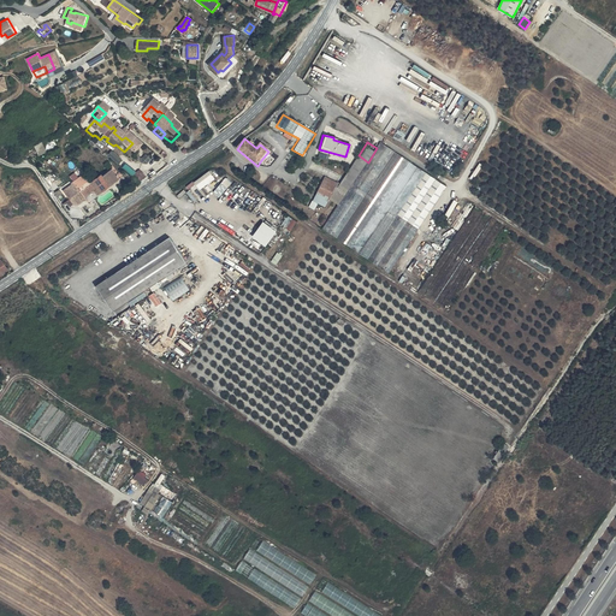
[(132,143),(124,152),(132,159),(140,149),(132,143)]
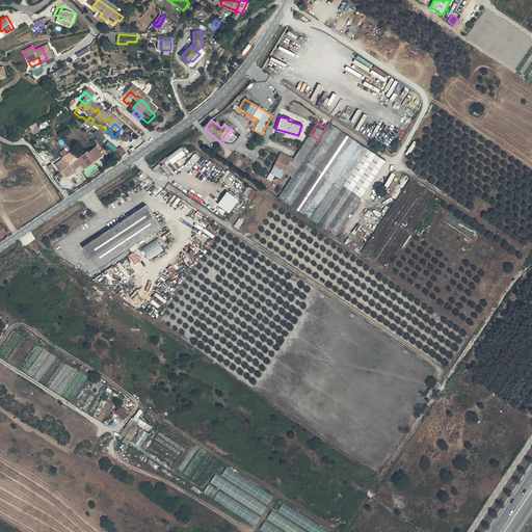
[(103,141),(107,138),(98,129),(95,132),(103,141)]
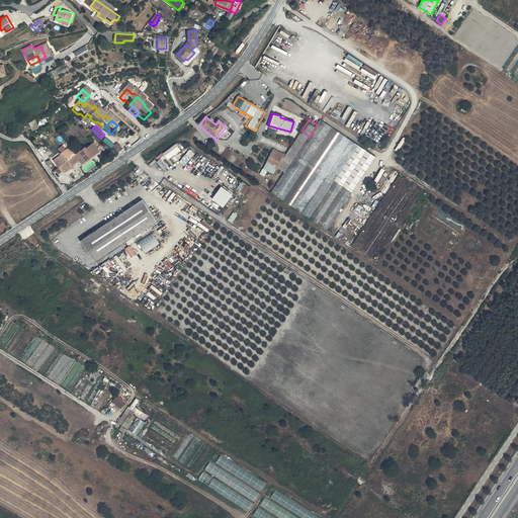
[(229,131),(226,127),(220,135),(223,139),(229,131)]
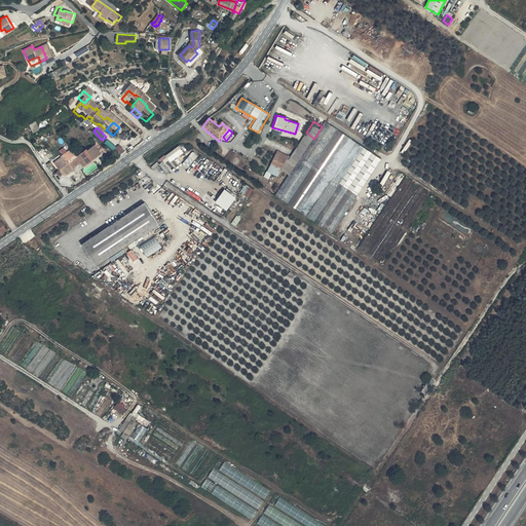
[(120,136),(125,140),(129,136),(124,132),(120,136)]
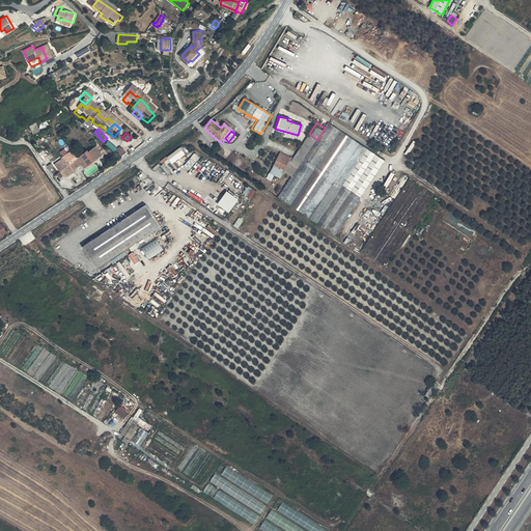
[(309,134),(295,158),(302,163),(317,140),(309,134)]
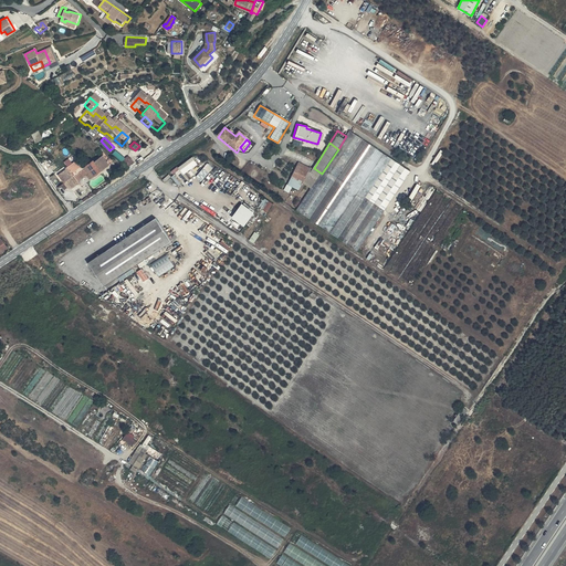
[(121,161),(127,167),(133,161),(127,156),(121,161)]
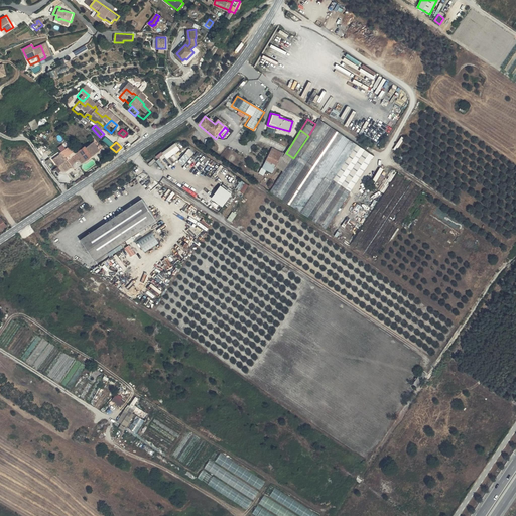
[(175,142),(163,152),(168,158),(180,149),(175,142)]
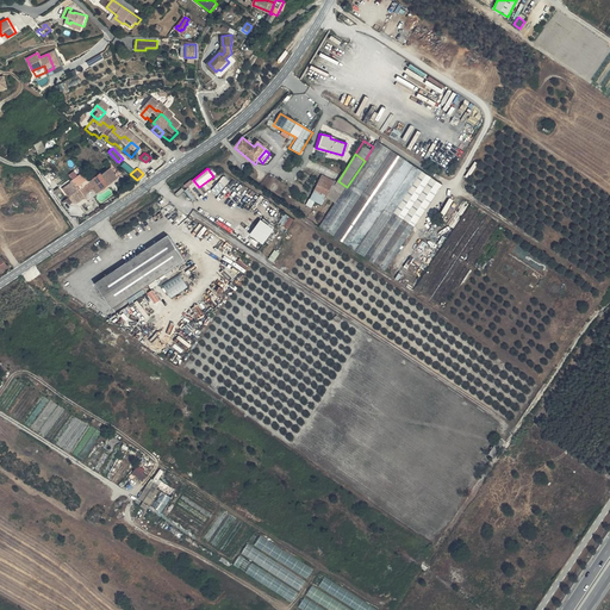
[(60,190),(66,198),(78,191),(87,182),(80,173),(70,180),(72,181),(60,190)]
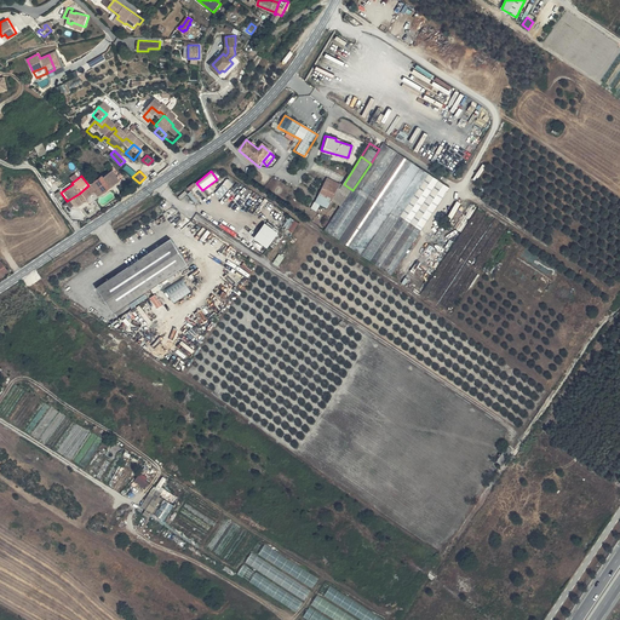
[(89,185),(97,197),(97,199),(115,187),(114,184),(114,183),(113,181),(112,182),(108,176),(98,182),(97,179),(89,185)]
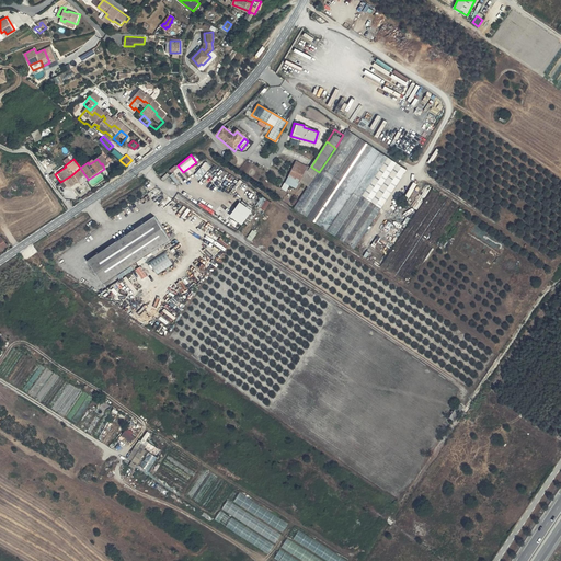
[(206,161),(195,174),(201,179),(212,165),(206,161)]
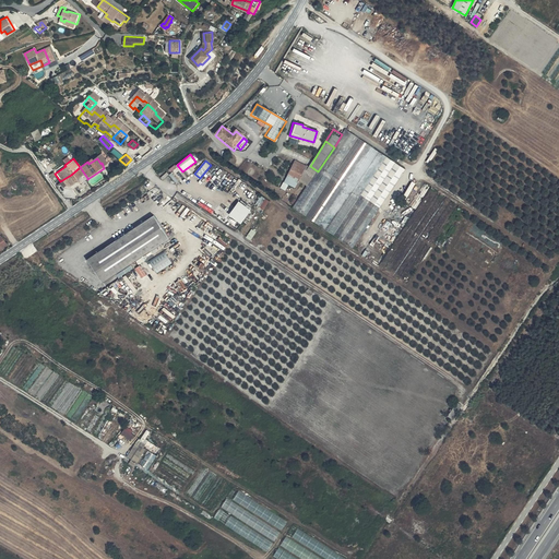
[(288,176),(300,181),(301,179),(305,181),(307,176),(305,175),(306,174),(305,174),(307,168),(295,163),(288,176)]
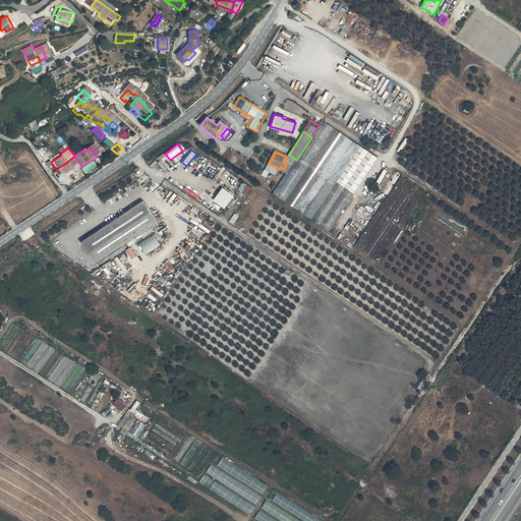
[(81,166),(74,156),(66,163),(69,168),(75,164),(78,169),(81,166)]
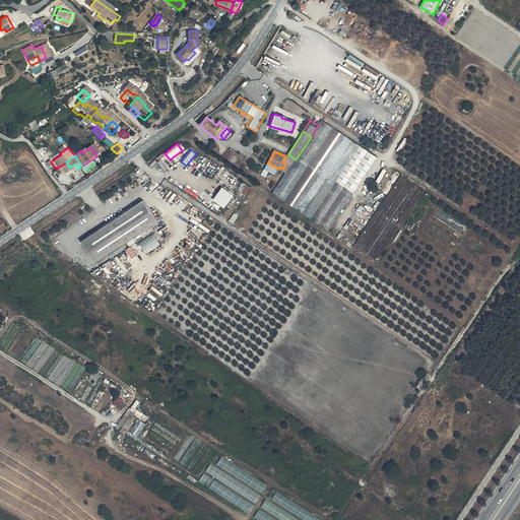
[(70,169),(69,168),(66,163),(56,170),(59,174),(63,175),(70,169)]
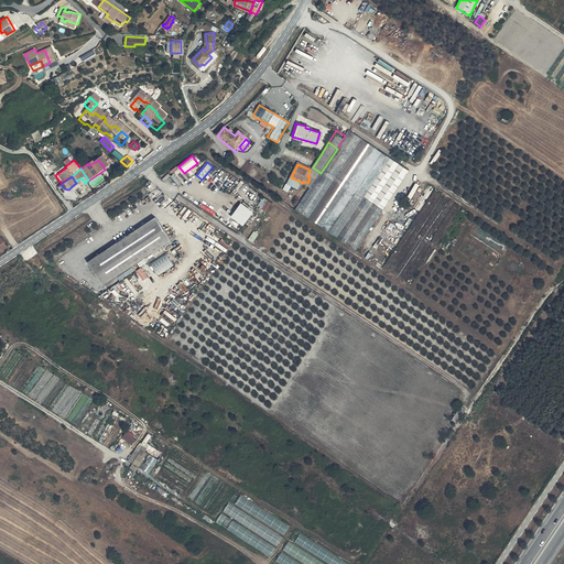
[(261,206),(266,209),(272,199),(267,196),(261,206)]
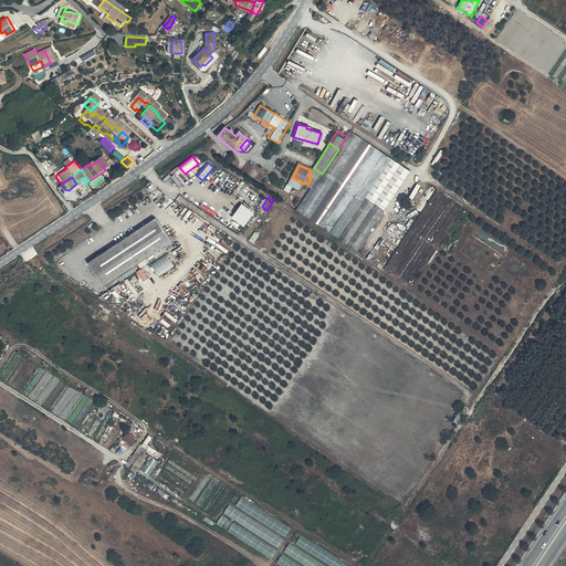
[(266,210),(271,212),(278,203),(273,200),(266,210)]
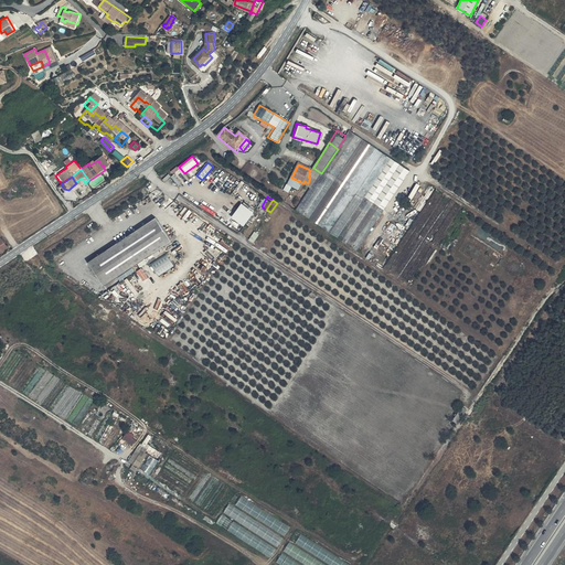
[(253,214),(241,205),(233,217),(244,226),(253,214)]
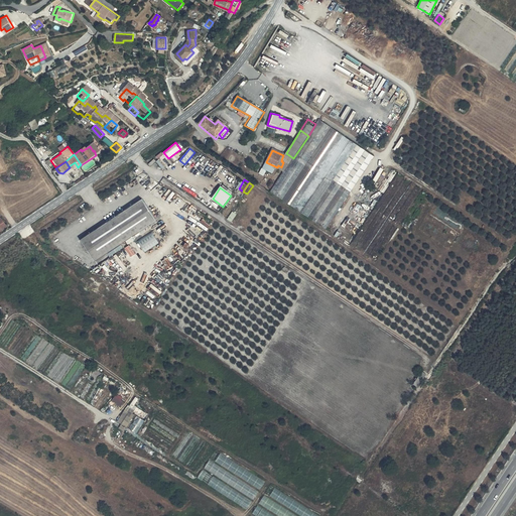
[(142,199),(81,240),(96,261),(156,221),(142,199)]
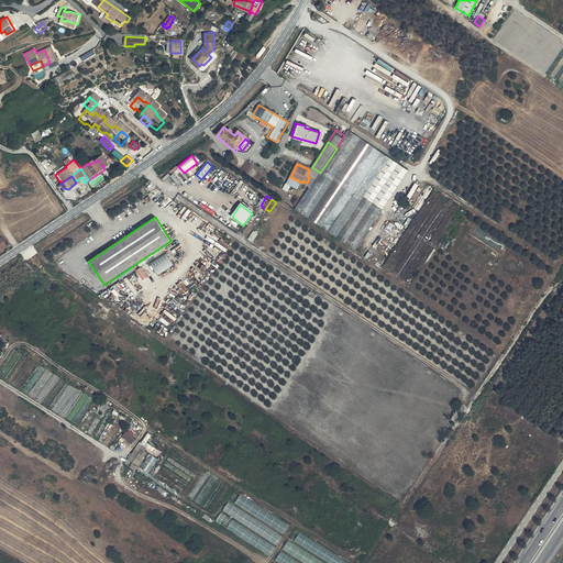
[(152,262),(158,274),(175,265),(168,253),(152,262)]
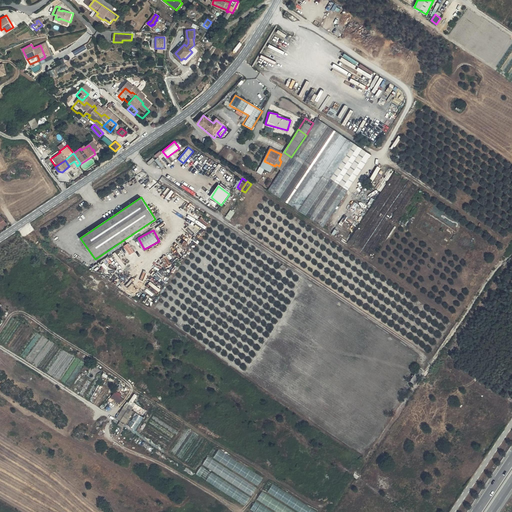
[(412,366),(403,379),(407,382),(417,369),(412,366)]
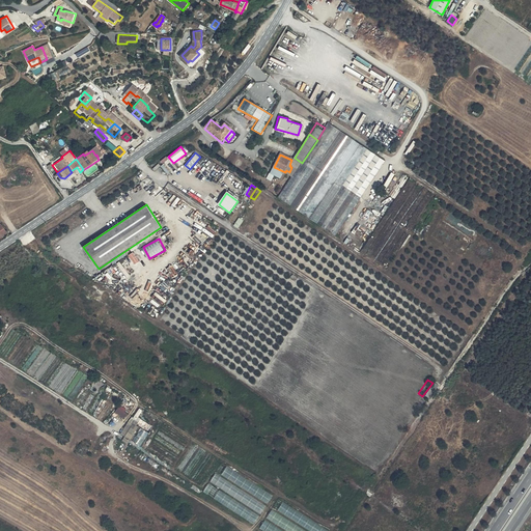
[(426,394),(430,397),(440,385),(436,382),(426,394)]
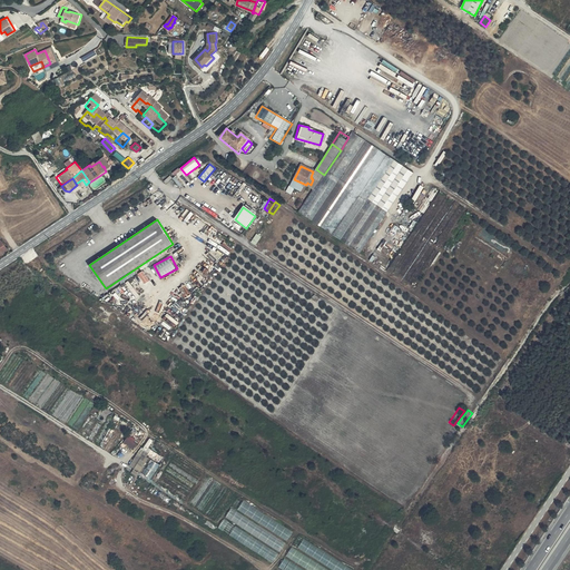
[(125,441),(134,449),(139,442),(129,434),(125,441)]
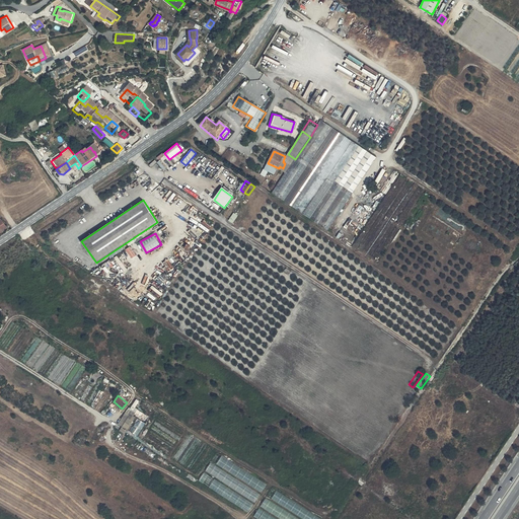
[(127,433),(136,416),(145,421),(149,415),(136,408),(140,400),(135,397),(120,424),(123,426),(121,430),(127,433)]
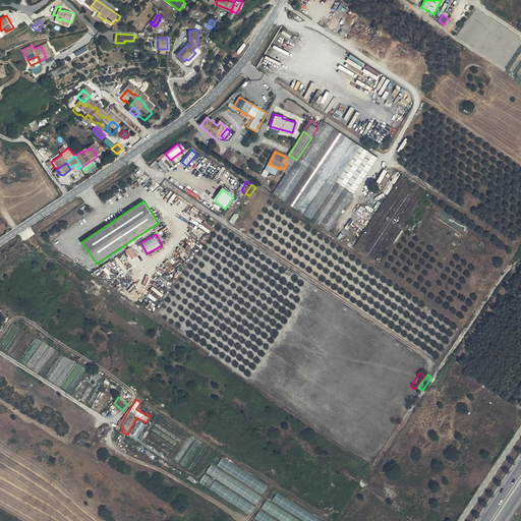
[(131,432),(139,438),(147,423),(138,419),(131,432)]
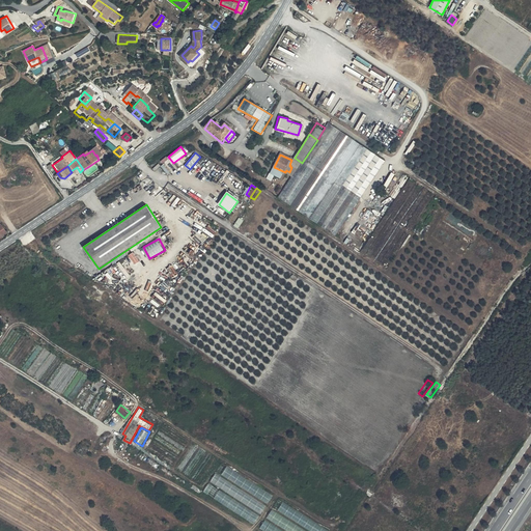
[(227,466),(222,474),(230,478),(234,471),(227,466)]
